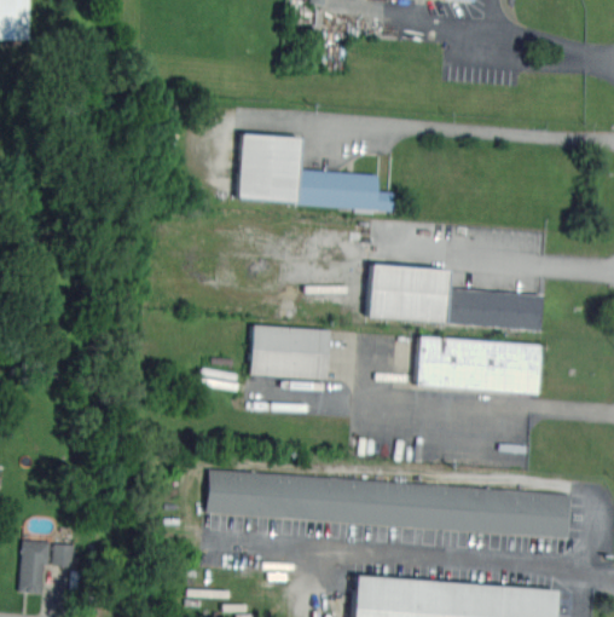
[(0,0),(0,41),(32,41),(32,0),(0,0)]
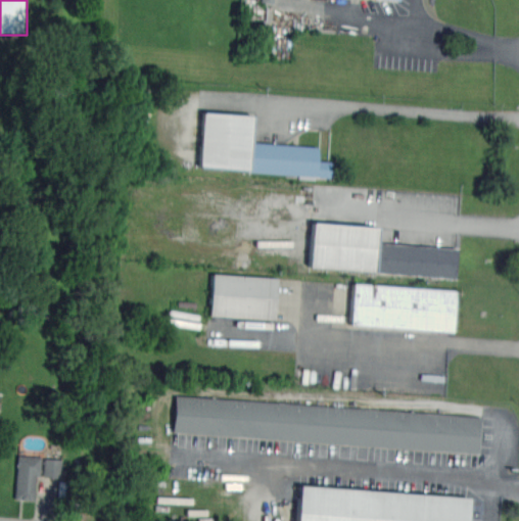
[(201,168),(205,110),(254,114),(251,141),(322,147),(321,160),(334,161),(332,178),(201,168)]
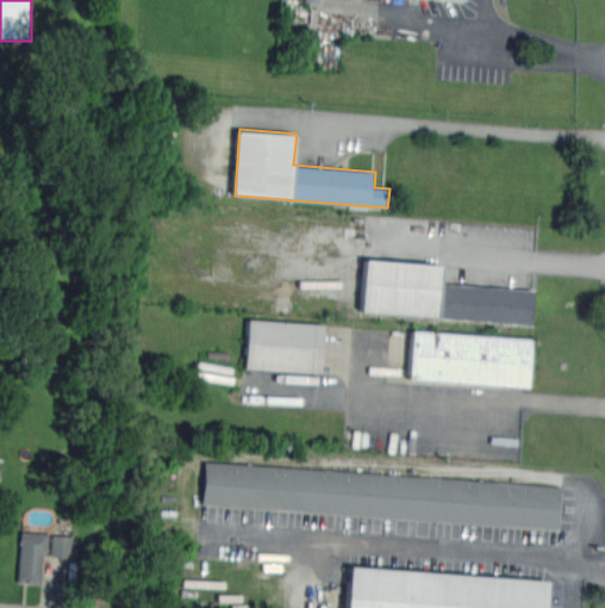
[(443,267),(442,287),(535,293),(532,327),(437,321),(437,317),(363,312),(367,262),(443,267)]
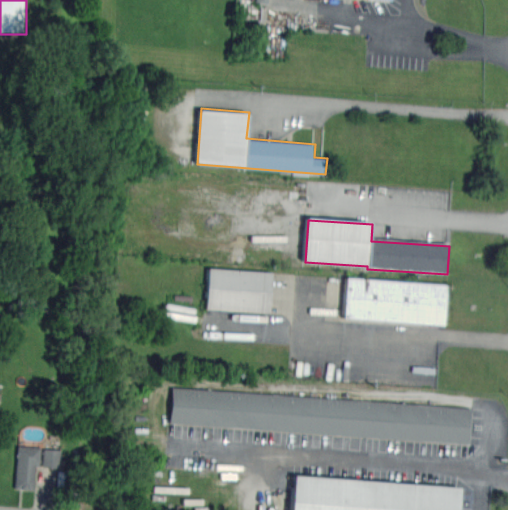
[(209,311),(272,314),(274,273),(210,270),(209,311)]
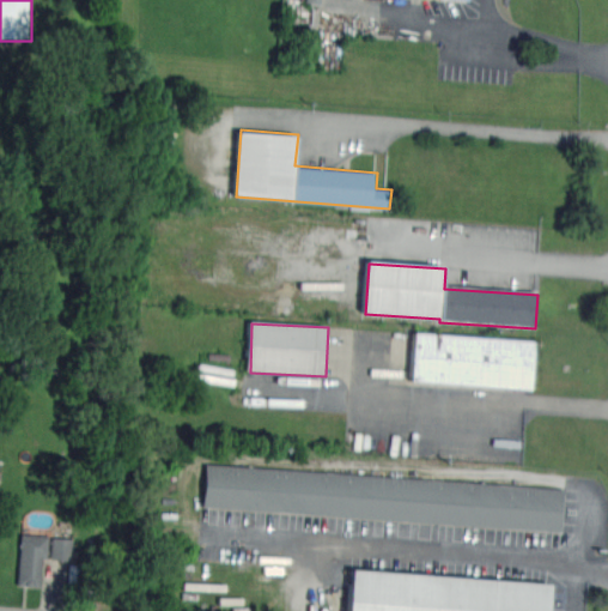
[(526,395),(516,394),(517,391),(413,382),(417,334),(534,344),(532,391),(527,391),(526,395)]
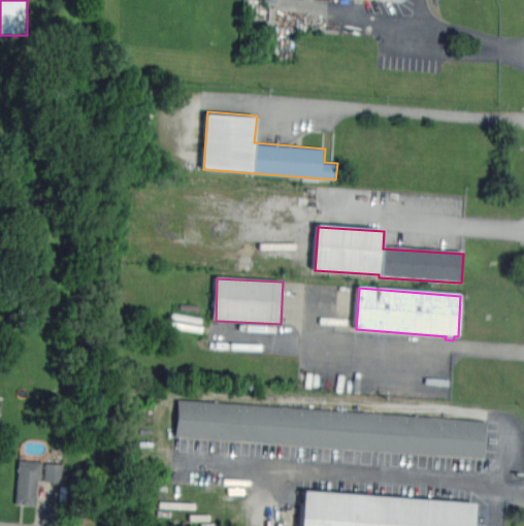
[(490,423),(487,460),(176,437),(181,401),(490,423)]
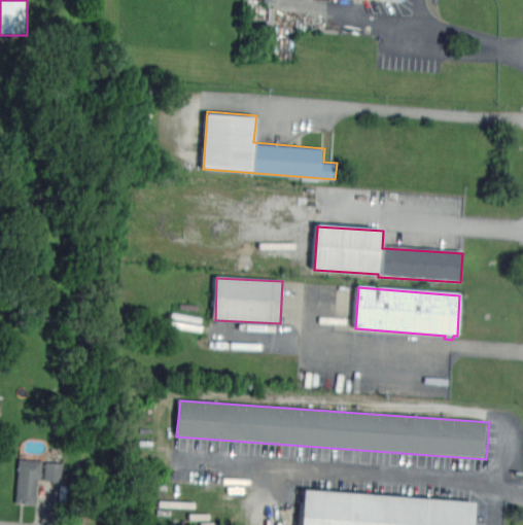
[(46,462),(45,482),(43,482),(42,489),(39,489),(38,505),(19,504),(22,460),(46,462)]
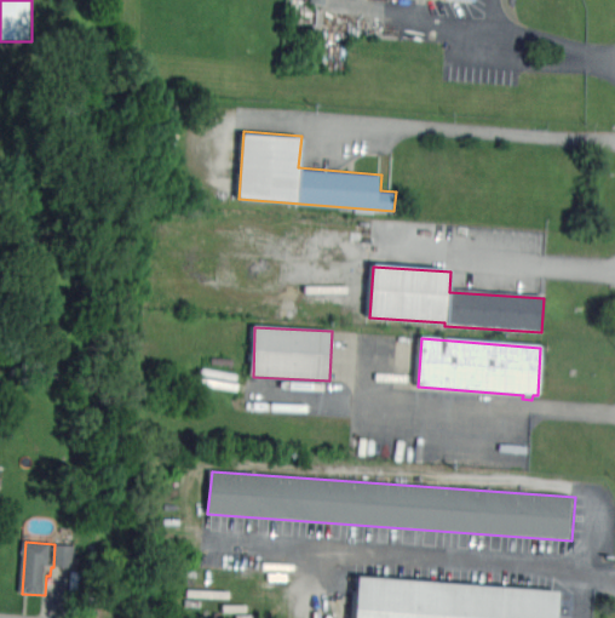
[(76,570),(78,548),(57,547),(56,568),(76,570)]
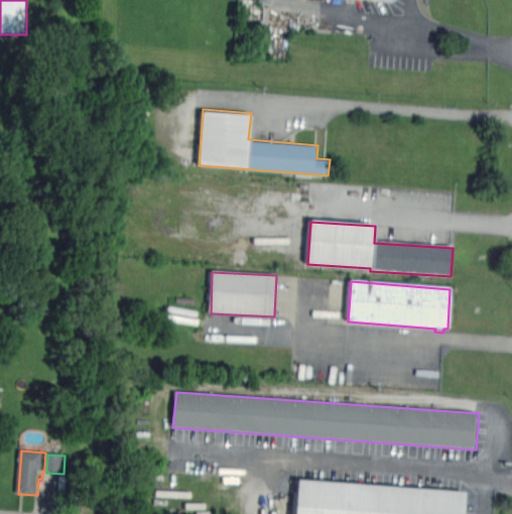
[(464,492),(462,513),(293,513),(296,480),(464,492)]
